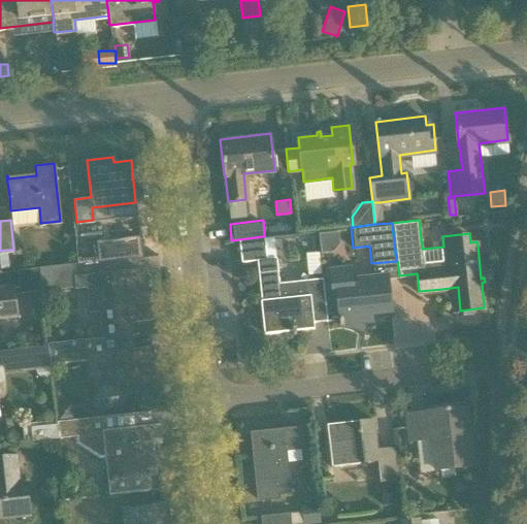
[(322,252),(343,249),(339,229),(319,232),(322,252)]
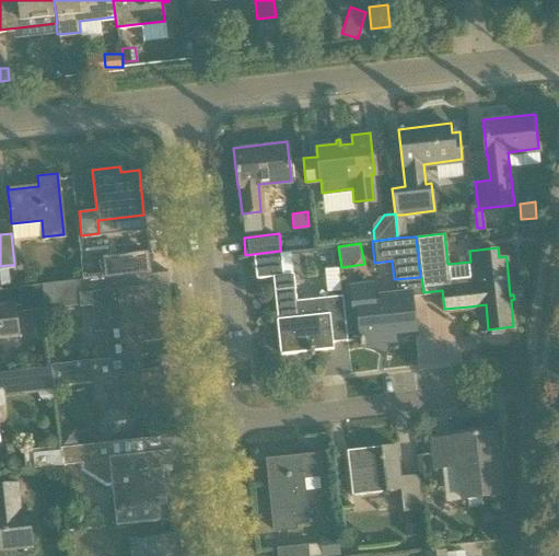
[(316,248),(317,263),(338,261),(337,246),(316,248)]
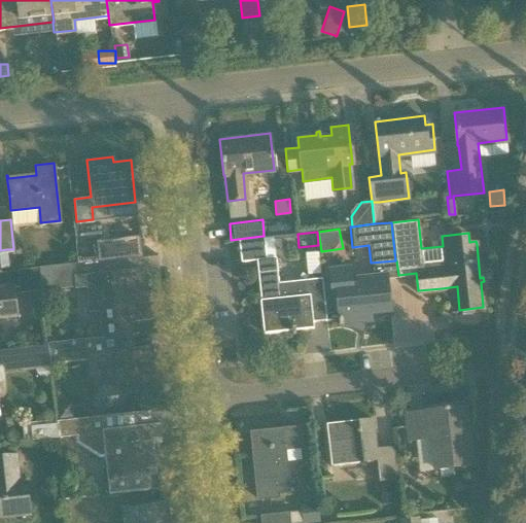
[(139,236),(113,239),(115,256),(141,253),(139,236)]
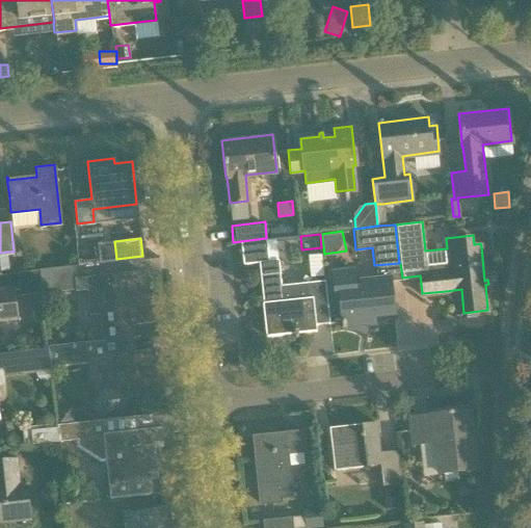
[(277,259),(267,260),(265,238),(240,241),(243,263),(259,261),(263,301),(262,301),(266,335),(316,328),(315,322),(328,321),(326,300),(324,280),(314,281),(304,282),(281,284),(277,259)]
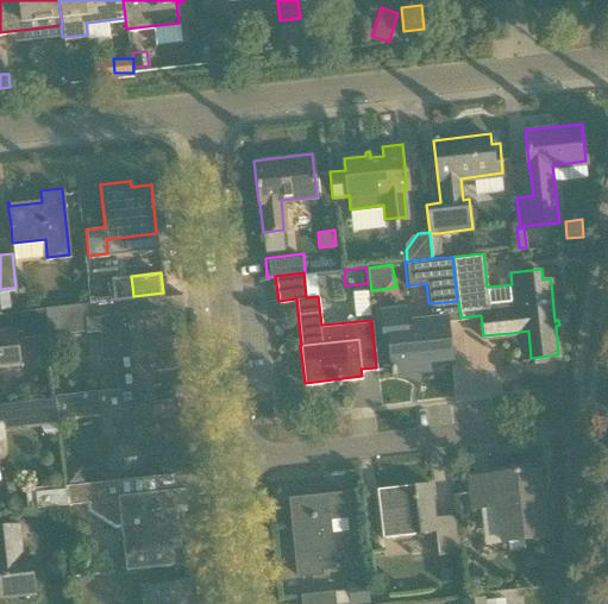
[(359,314),(371,313),(371,293),(358,293),(359,314)]
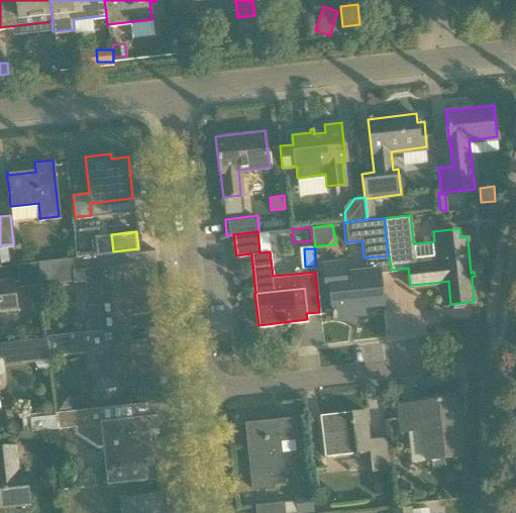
[(71,258),(37,262),(39,283),(40,285),(74,281),(73,271),(98,268),(96,254),(71,258)]
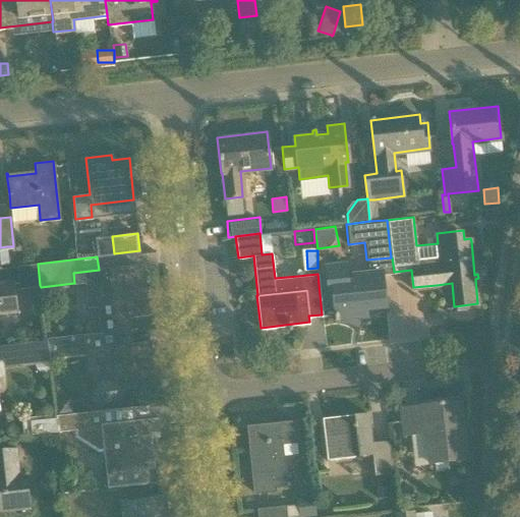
[(386,305),(382,270),(353,273),(354,280),(348,281),(346,261),(324,263),(328,300),(333,299),(335,320),(338,319),(353,317),(353,308),(386,305)]
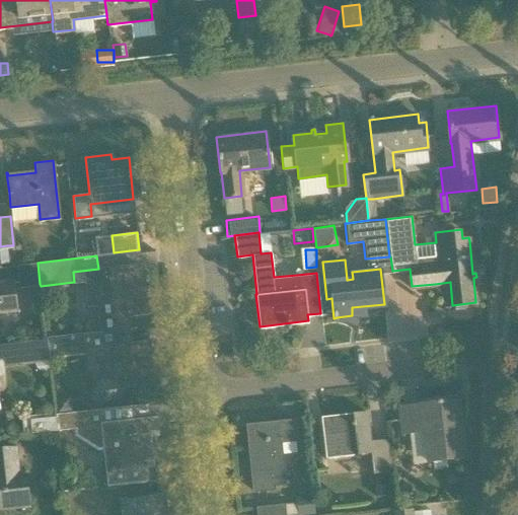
[(17,265),(19,286),(40,284),(38,263),(17,265)]
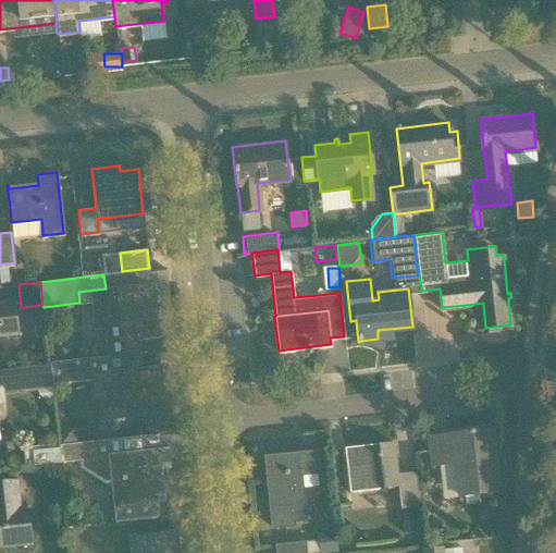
[(122,323),(123,339),(130,338),(156,334),(150,283),(106,289),(78,292),(79,303),(91,302),(94,327),(122,323)]
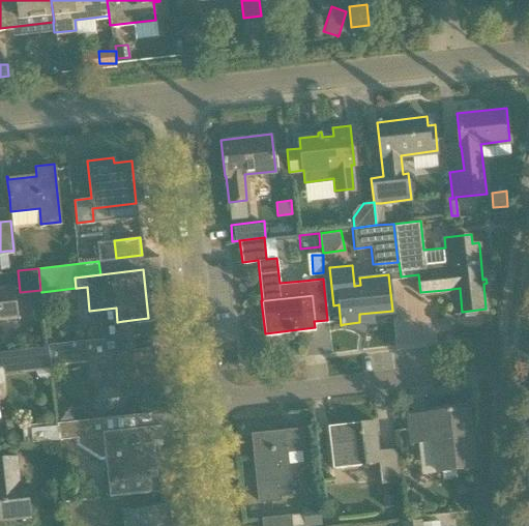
[(0,317),(15,315),(11,286),(0,287),(0,317)]
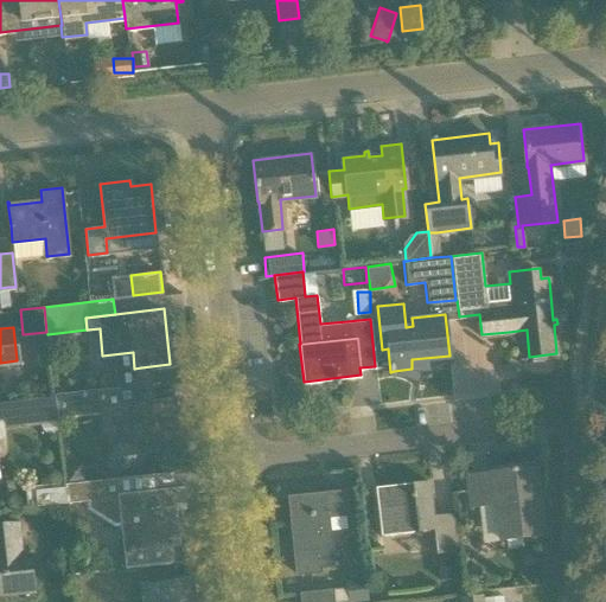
[(53,394),(56,414),(56,416),(101,411),(103,429),(107,429),(110,455),(179,447),(173,398),(140,402),(140,404),(122,407),(120,386),(53,394)]
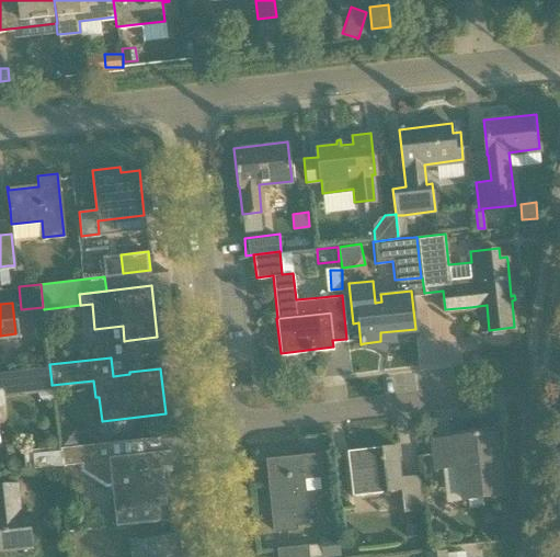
[(0,420),(3,420),(6,417),(6,412),(3,388),(36,385),(37,393),(38,395),(40,397),(42,398),(45,399),(53,398),(52,385),(52,383),(50,384),(48,366),(0,372),(0,387),(0,420)]
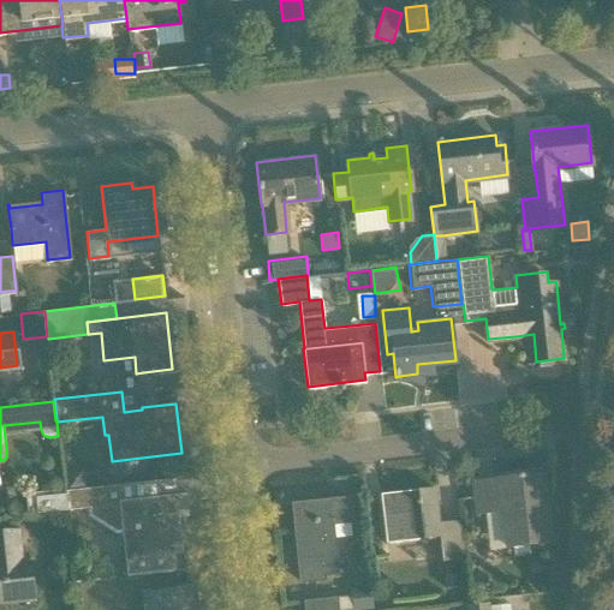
[(65,472),(67,491),(85,489),(83,470),(65,472)]
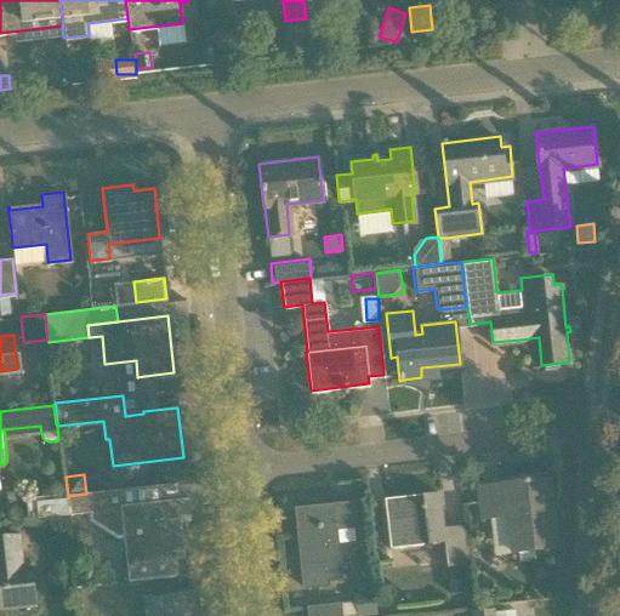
[(507,513),(512,551),(556,546),(547,478),(530,479),(529,478),(523,479),(523,480),(478,485),(482,517),(507,513)]
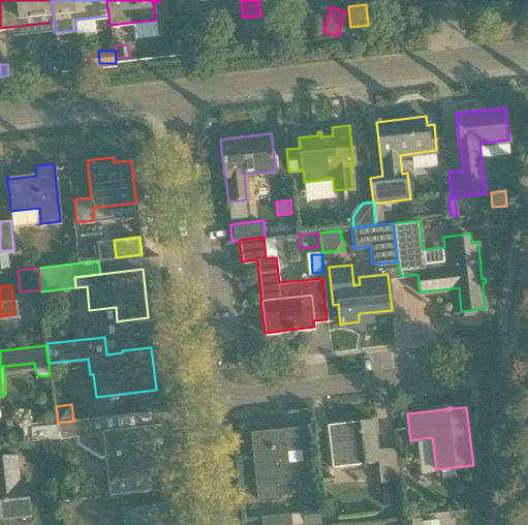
[(99,455),(104,454),(107,480),(110,493),(117,493),(151,489),(151,488),(149,474),(157,473),(153,443),(161,442),(159,424),(153,424),(151,410),(73,421),(58,423),(56,423),(57,436),(78,434),(79,441),(99,455)]
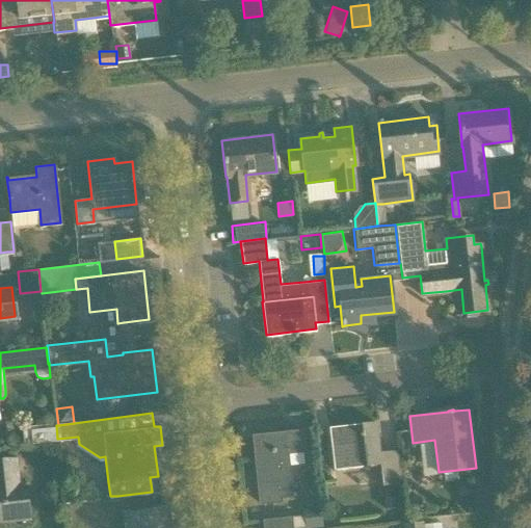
[(56,421),(55,421),(22,425),(24,443),(57,439),(56,425),(56,424),(56,421)]
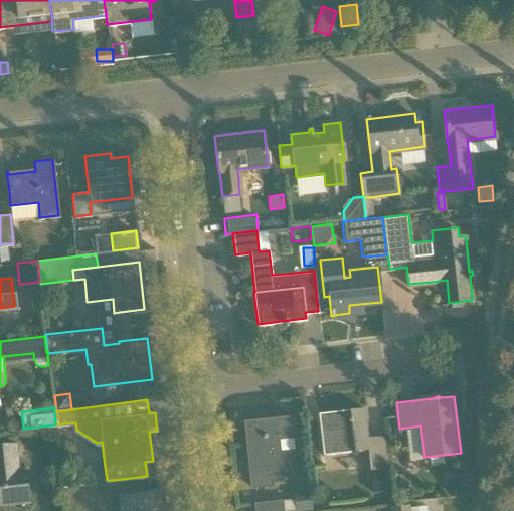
[(318,412),(323,453),(367,449),(369,468),(386,466),(382,434),(367,436),(364,407),(318,412)]
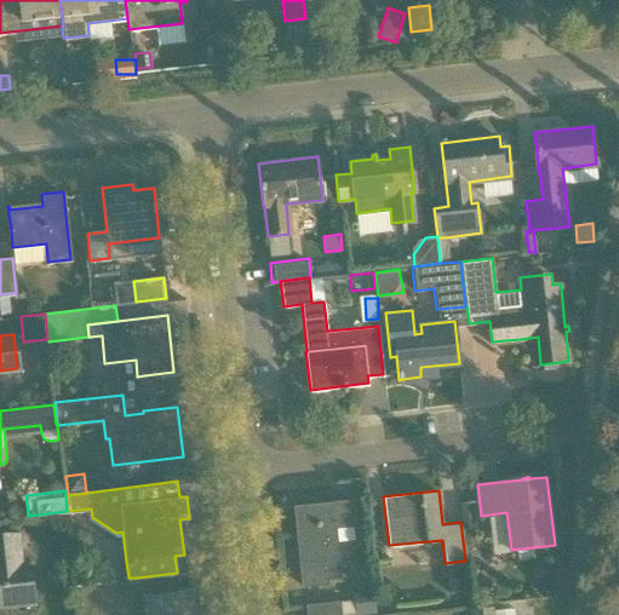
[(339,578),(334,527),(356,524),(354,501),(296,507),(303,584),(327,581),(327,579),(339,578)]
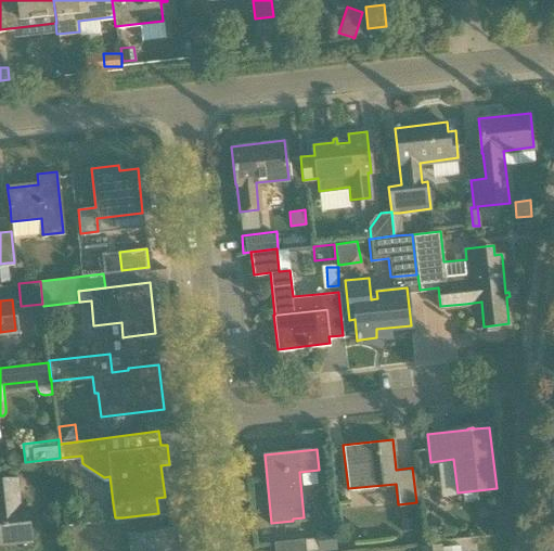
[(0,537),(24,535),(21,504),(18,504),(15,478),(0,481),(0,537)]
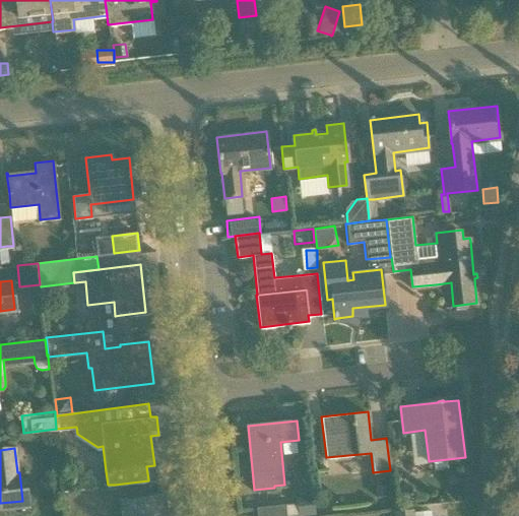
[(168,515),(166,493),(121,498),(122,515),(168,515)]
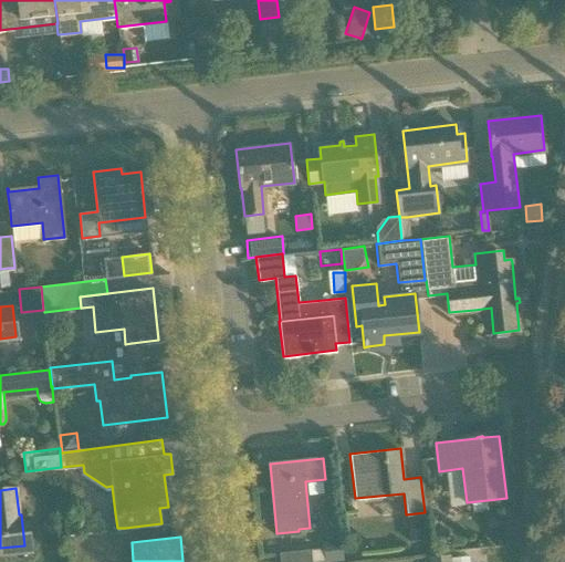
[(321,541),(324,561),(342,560),(339,539),(321,541)]
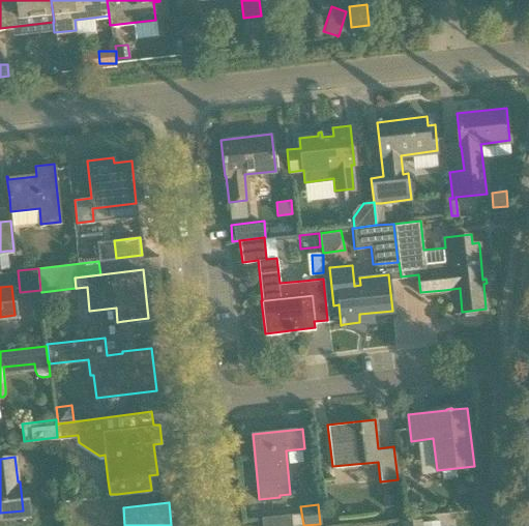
[(291,525),(290,514),(282,515),(261,517),(261,525),(291,525)]
